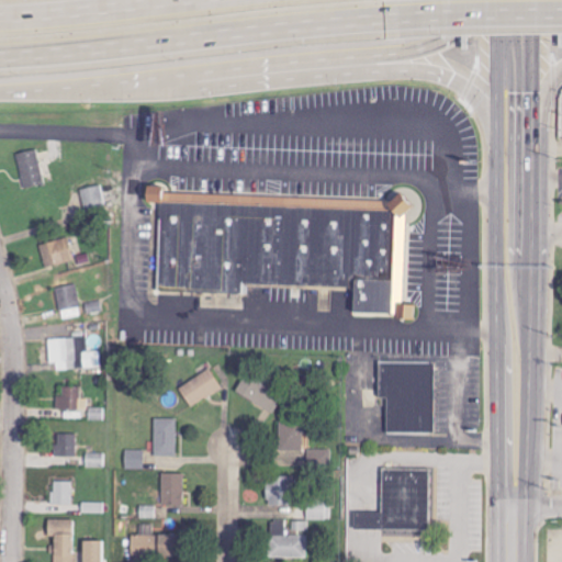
[(46,183),(38,148),(18,154),(25,188),(46,183)]
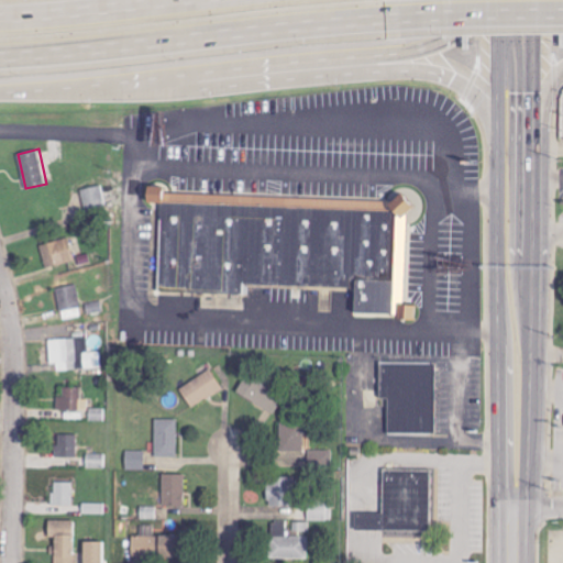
[(80,189),(86,217),(108,212),(103,185),(80,189)]
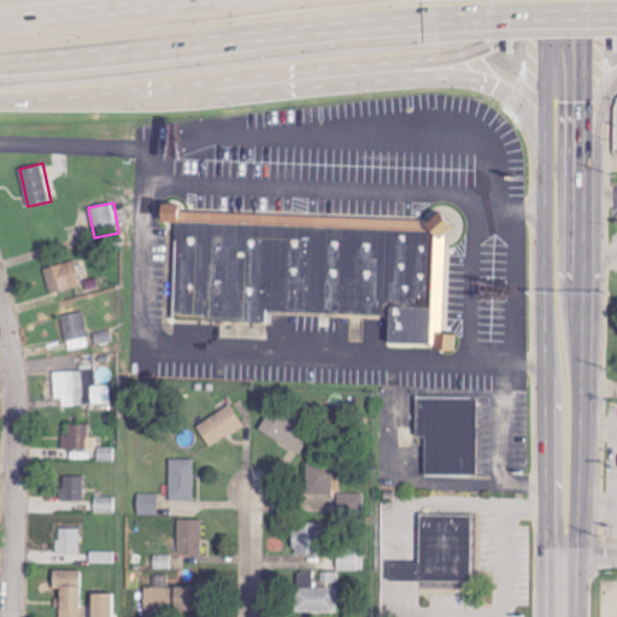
[(181,211),(181,206),(163,205),(163,222),(176,223),(174,319),(268,323),(268,311),(389,316),(389,342),(439,344),(439,351),(454,351),(454,335),(444,335),(447,239),(457,230),(440,213),(433,221),(181,211)]
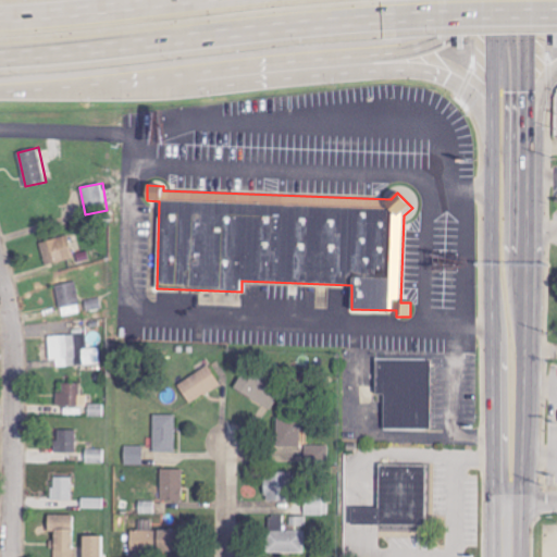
[(40,243),(46,265),(74,259),(67,235),(40,243)]
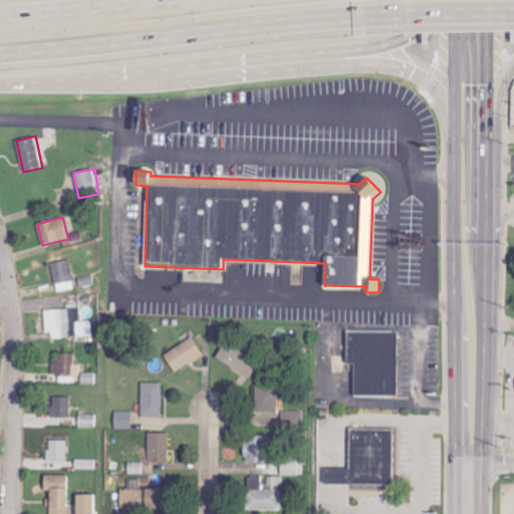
[(56,291),(74,290),(71,260),(53,262),(56,291)]
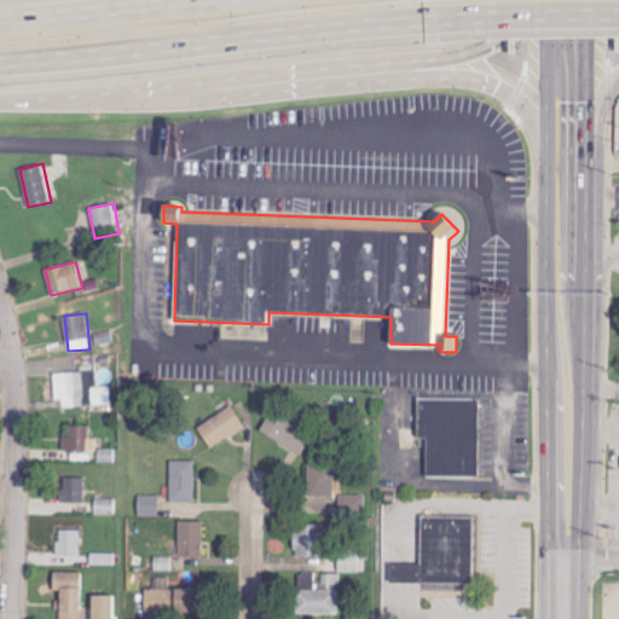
[(55,372),(56,400),(63,400),(63,408),(113,405),(113,387),(98,387),(97,371),(55,372)]
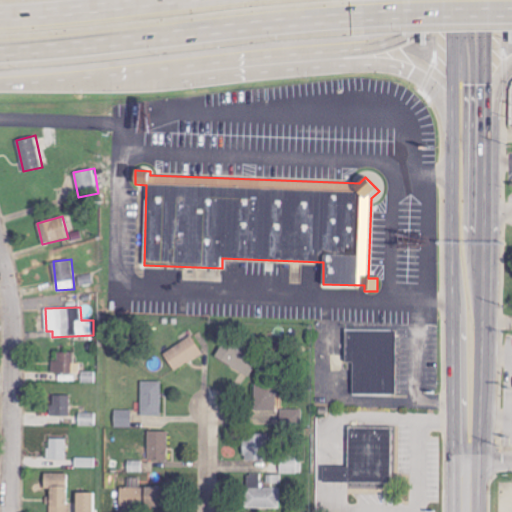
[(344,330),(344,362),(352,362),(352,395),(396,395),(396,329),(344,330)]
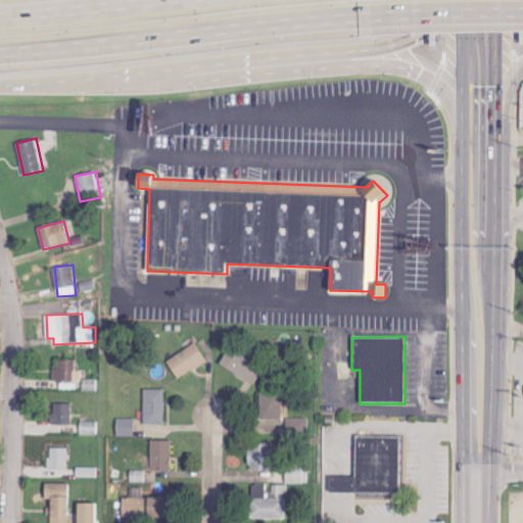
[(178,379),(206,363),(196,344),(167,360),(178,379)]
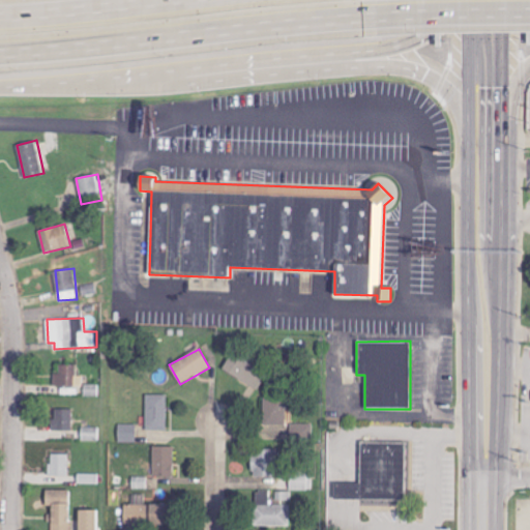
[(54,374),(55,387),(85,387),(84,376),(78,376),(78,364),(61,364),(61,374),(54,374)]
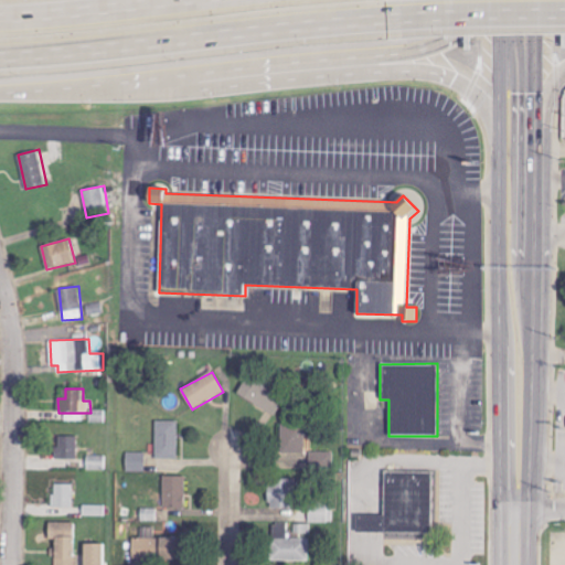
[(178,420),(156,422),(156,459),(178,459),(178,420)]
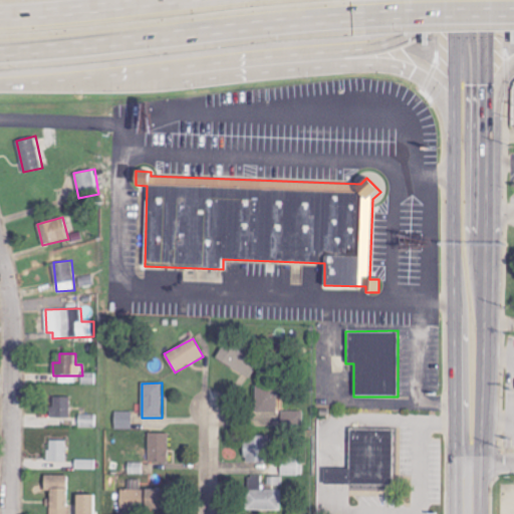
[(255,413),(279,413),(278,387),(254,388),(255,413)]
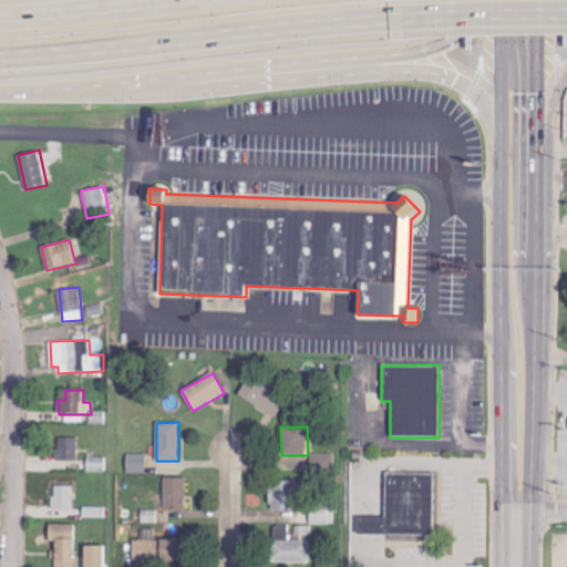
[(57,461),(78,461),(78,437),(57,437),(57,461)]
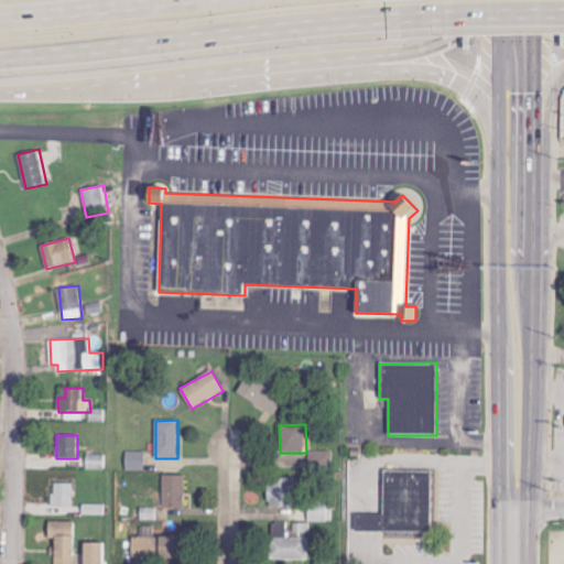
[(145,452),(126,452),(127,472),(147,470),(145,452)]
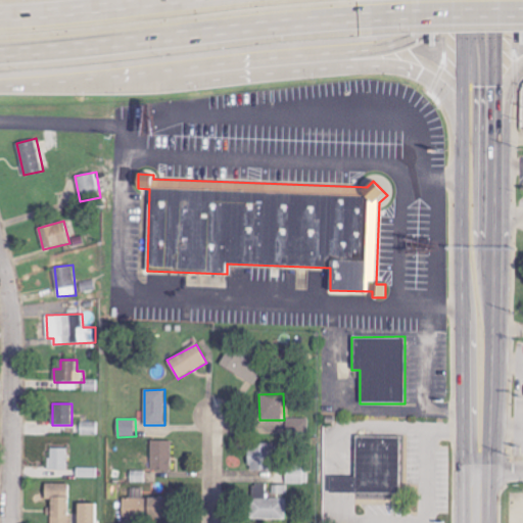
[(308,419),(285,419),(285,434),(307,434),(308,419)]
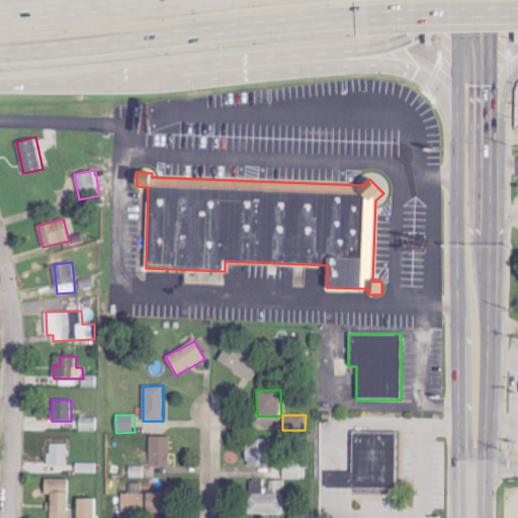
[(99,418),(80,417),(80,430),(98,431),(99,418)]
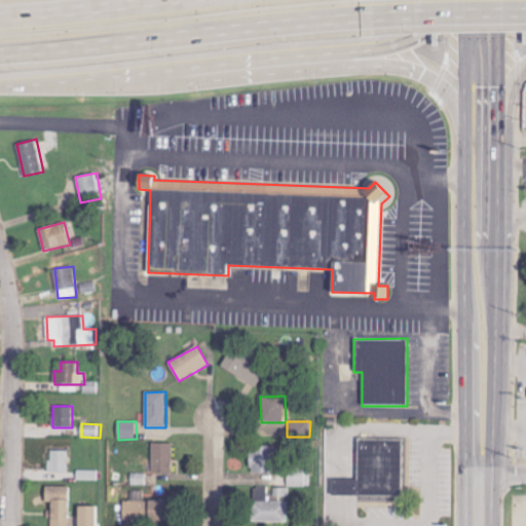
[(359,438),(358,479),(331,479),(331,495),(402,496),(403,439),(359,438)]
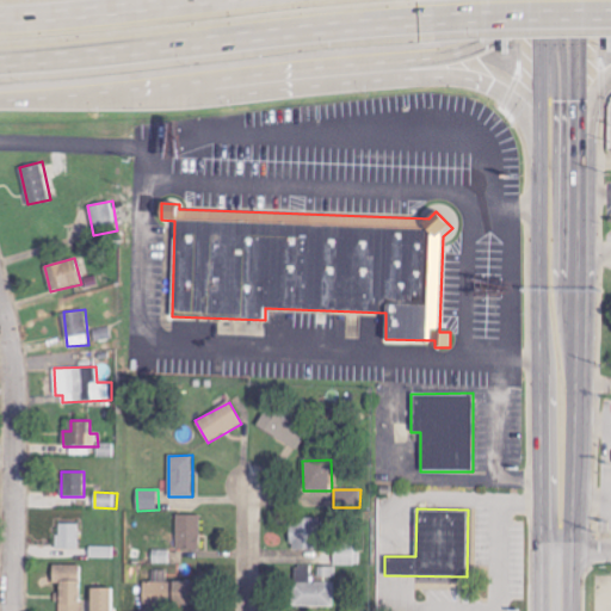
[(202,514),(177,514),(177,550),(202,549),(202,514)]
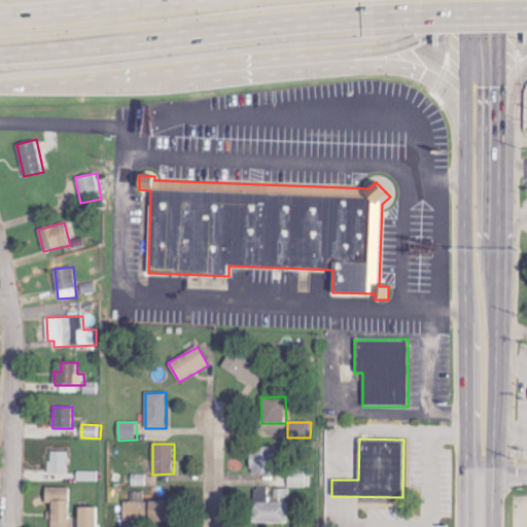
[(274,447),(250,446),(249,473),(273,475),(274,447)]
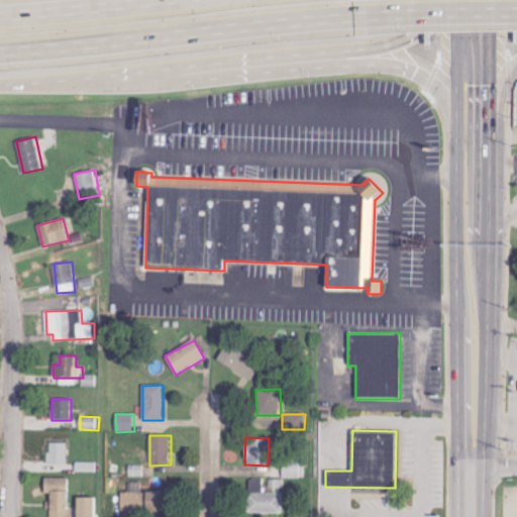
[(67,466),(68,443),(49,442),(48,464),(67,466)]
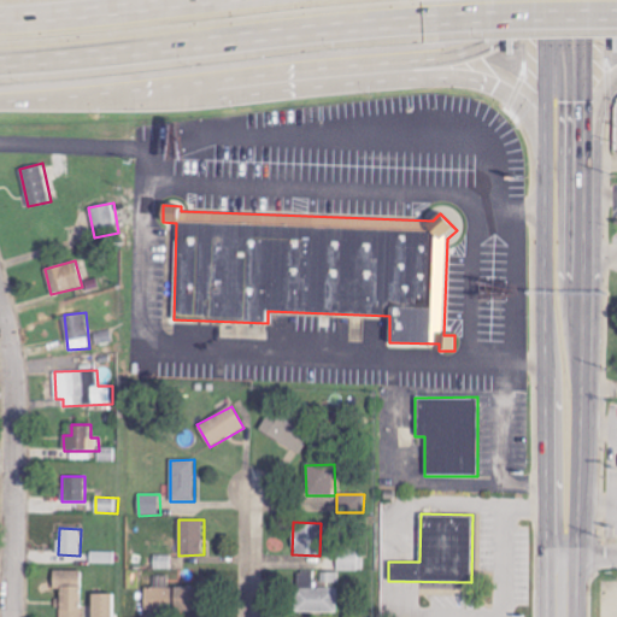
[(364,547),(342,547),(341,570),(364,570),(364,547)]
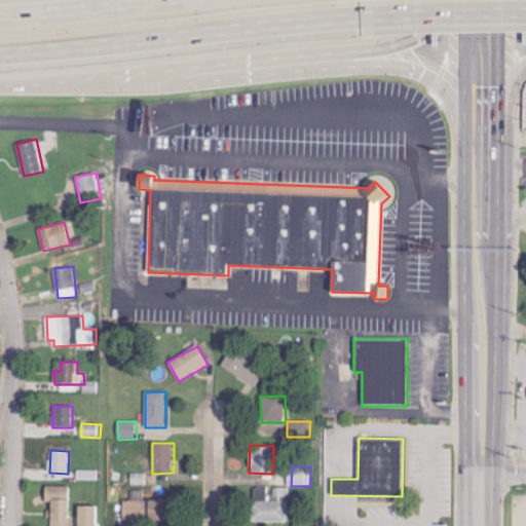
[(77,481),(99,481),(99,471),(77,471),(77,481)]
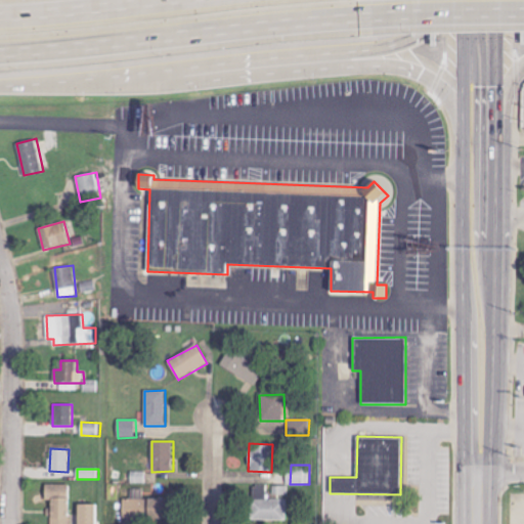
[(68,523),(70,485),(49,485),(47,523),(68,523)]
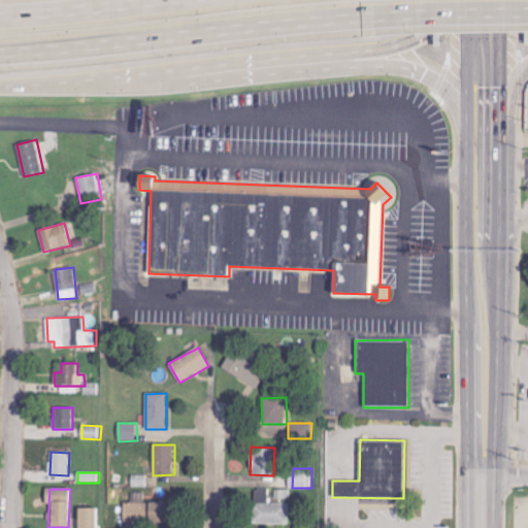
[(289,525),(289,503),(268,503),(268,491),(254,490),(253,524),(289,525)]
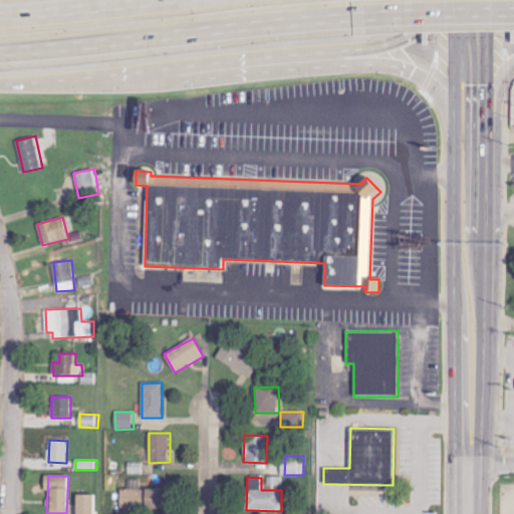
[(283,477),(268,477),(268,485),(283,485),(283,477)]
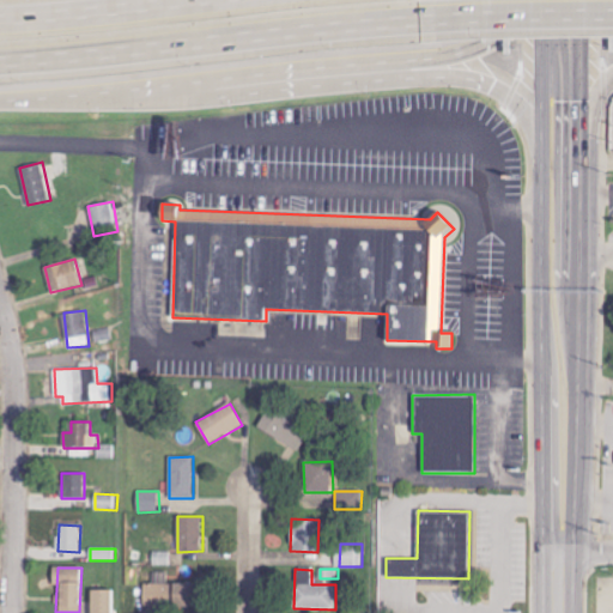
[(145,584),(145,608),(198,608),(196,583),(145,584)]
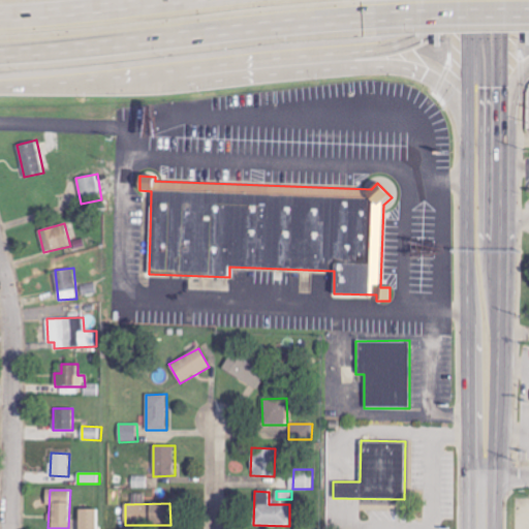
[(76,528),(95,528),(95,509),(76,509),(76,528)]
